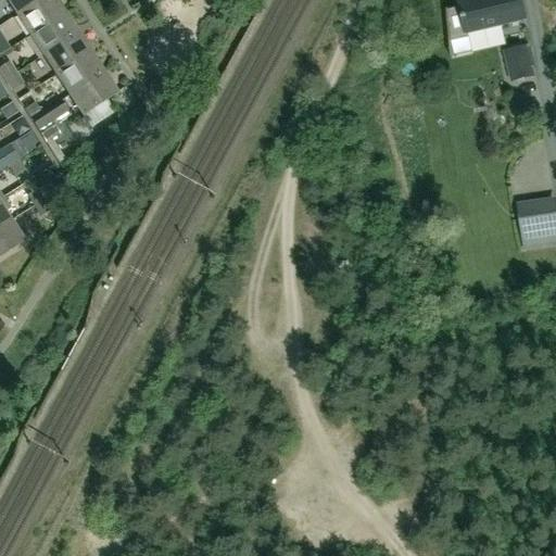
[(7,0),(17,16),(41,0),(7,0)]
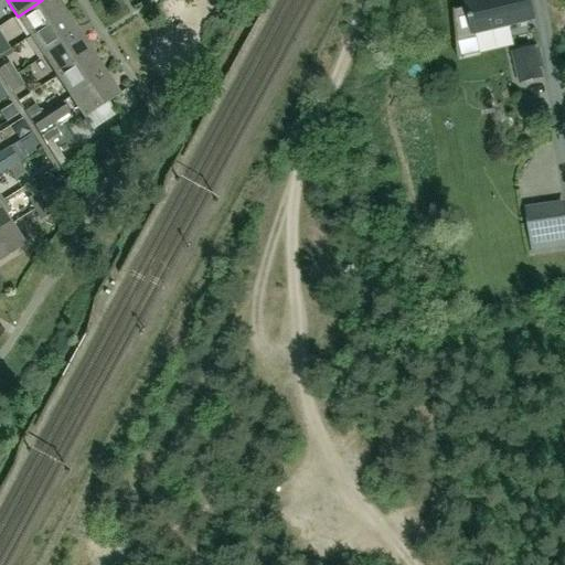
[(54,0),(42,0),(18,17),(31,36),(64,14),(54,0)]
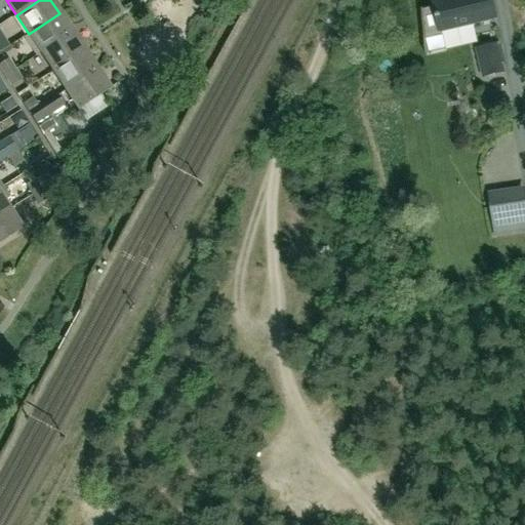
[(434,7),(421,10),(423,39),(442,35),(441,32),(473,25),(495,19),(490,0),(435,0),(432,1),(434,7)]
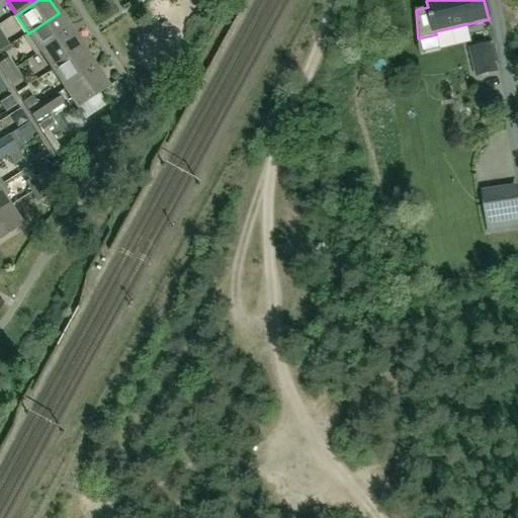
[(72,32),(59,13),(28,33),(41,53),(72,32)]
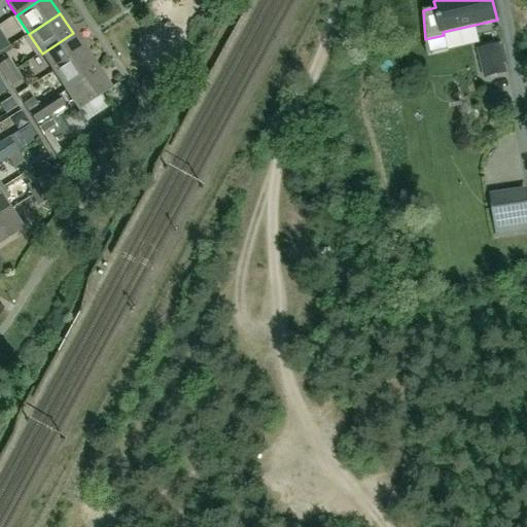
[(0,34),(13,28),(7,15),(0,19),(0,34)]
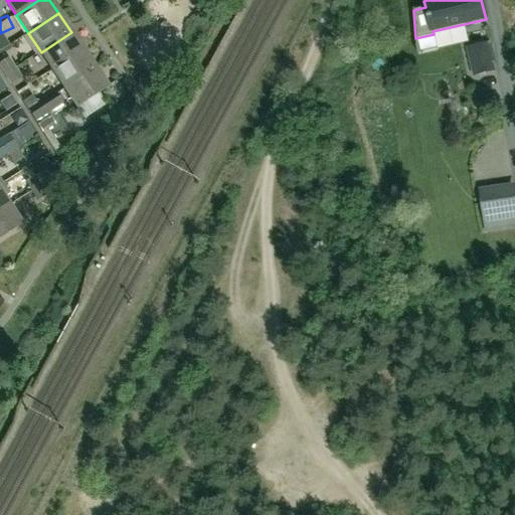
[(82,50),(71,32),(41,52),(52,70),(82,50)]
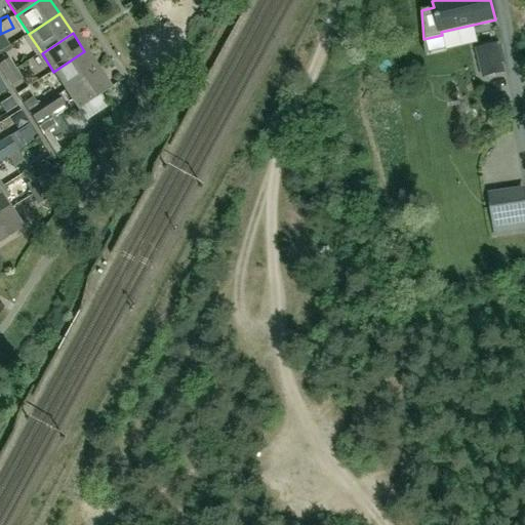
[(506,73),(498,43),(475,48),(482,79),(506,73)]
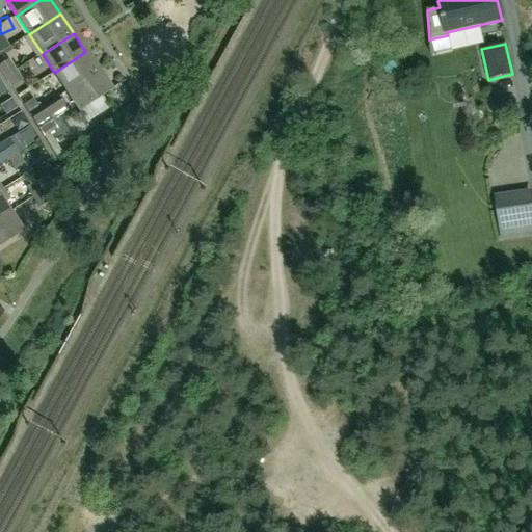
[(85,52),(54,73),(68,91),(98,72),(85,52)]
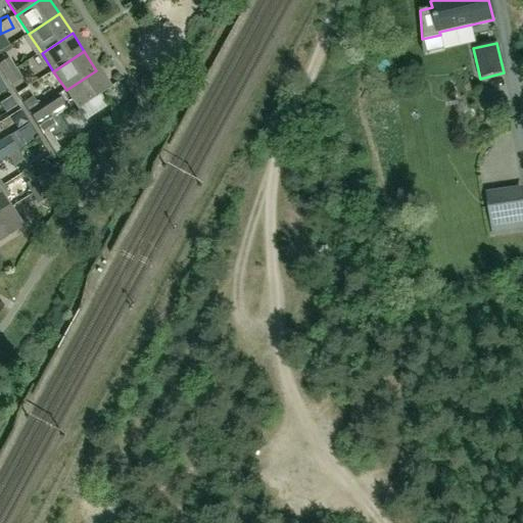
[(0,72),(4,78),(16,69),(9,58),(0,63),(0,72)]
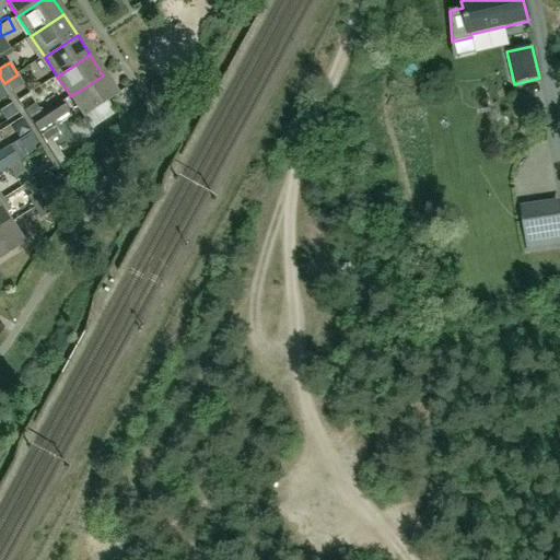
[(18,74),(4,83),(11,93),(24,85),(18,74)]
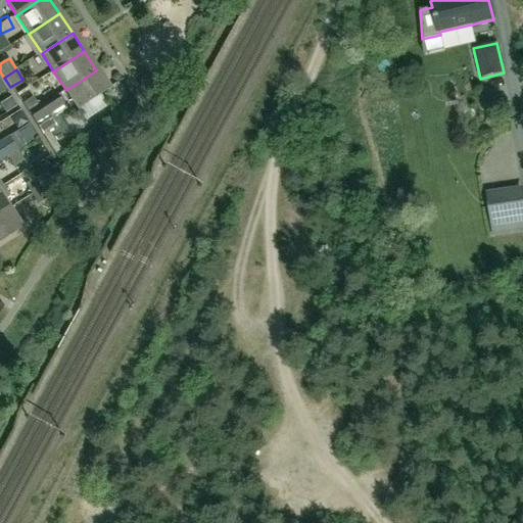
[(96,70),(66,90),(79,109),(86,121),(107,106),(100,95),(109,89),(96,70)]
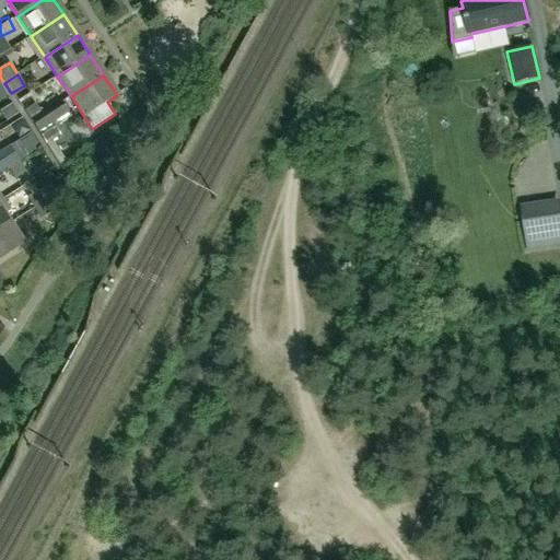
[(71,117),(61,103),(43,116),(31,123),(49,151),(60,144),(57,138),(60,136),(55,128),(71,117)]
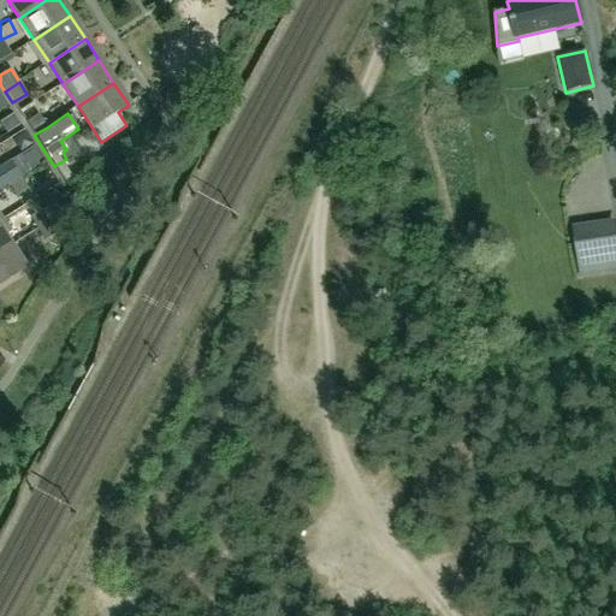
[(47,128),(39,114),(27,123),(34,135),(47,128)]
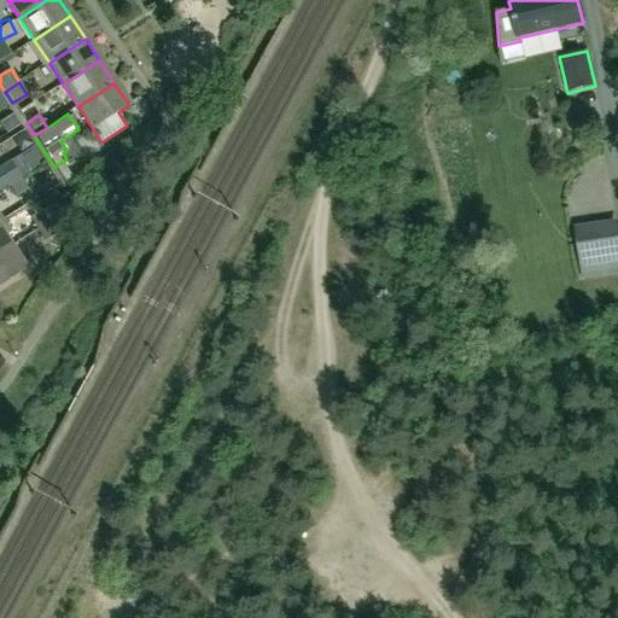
[(0,192),(9,187),(21,178),(10,161),(0,165),(0,192)]
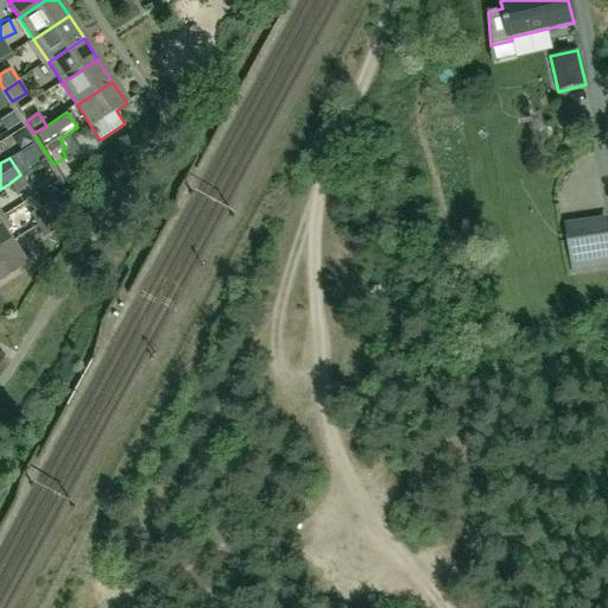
[(20,175),(8,184),(16,195),(29,187),(20,175)]
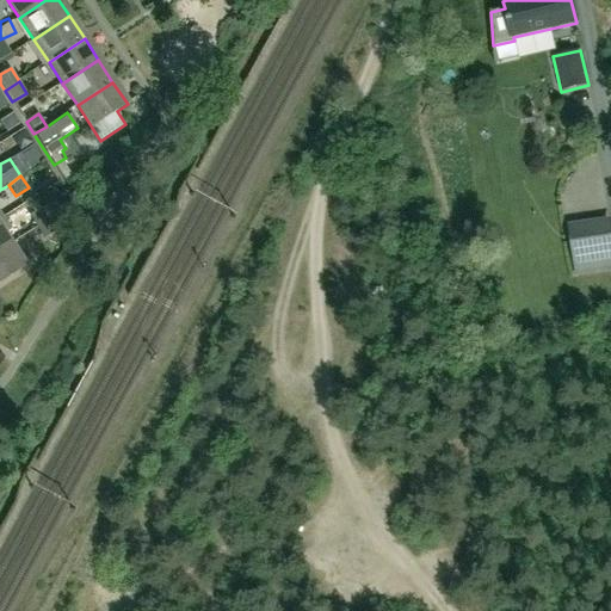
[(36,227),(49,220),(42,208),(29,216),(36,227)]
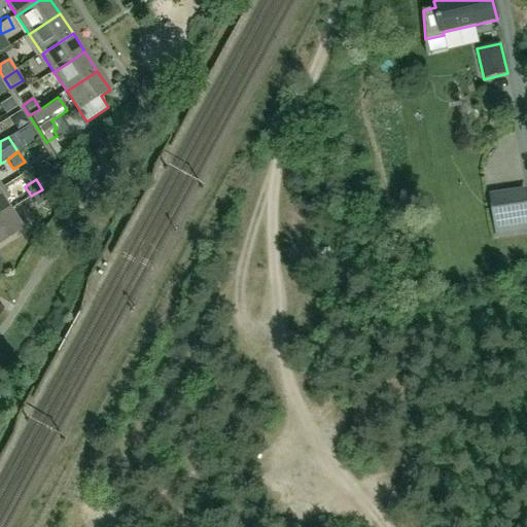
[(3,188),(0,189),(0,215),(8,211),(3,203),(9,199),(3,188)]
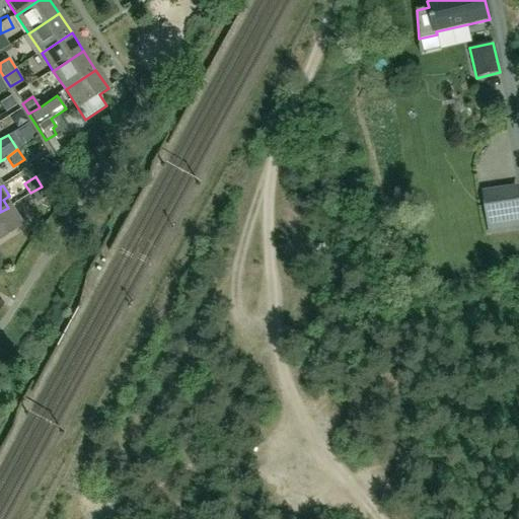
[(42,187),(30,193),(38,204),(48,197),(42,187)]
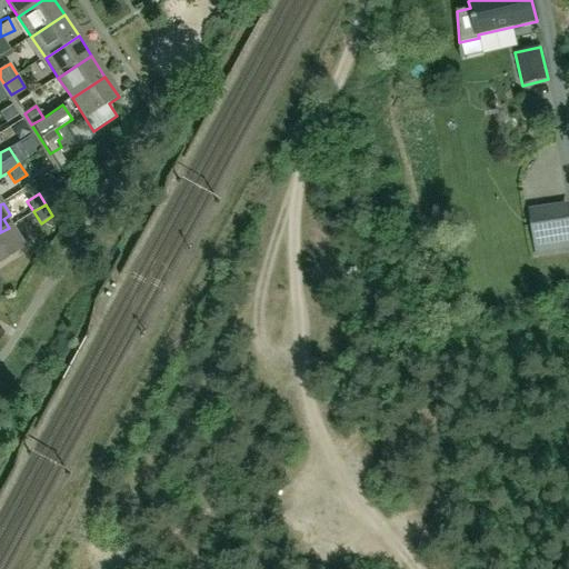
[(568,208),(530,213),(537,258),(568,252),(568,208)]
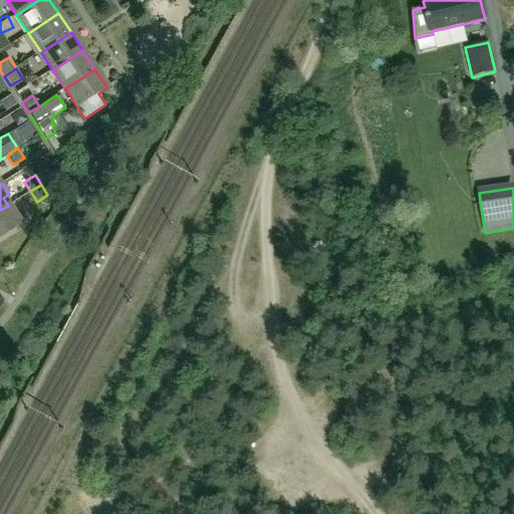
[(8,206),(0,210),(0,238),(21,226),(8,206)]
